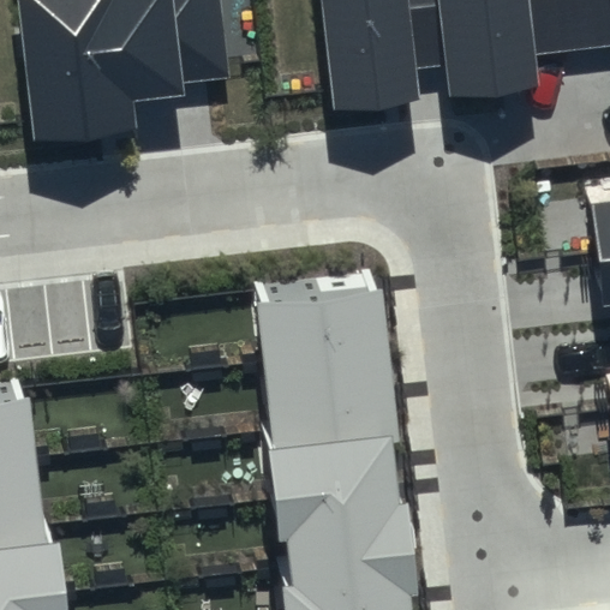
[(17,0),(33,125),(135,113),(131,85),(231,73),(221,0),(17,0)]
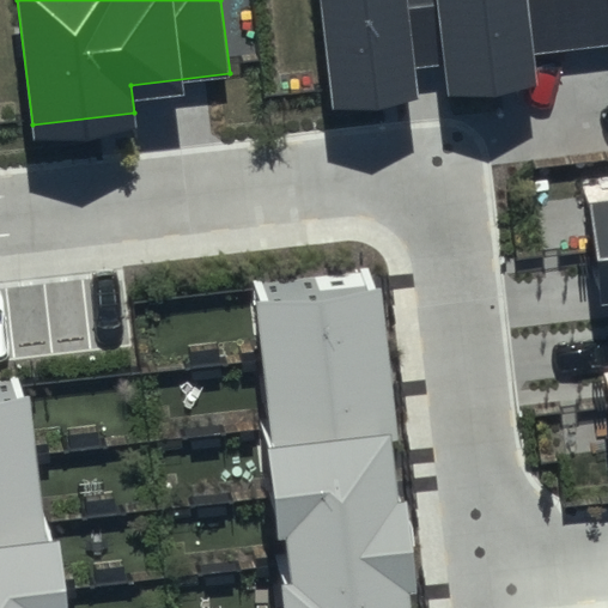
[(437,62),(430,0),(320,0),(329,93),(419,85),(417,65),(437,62)]
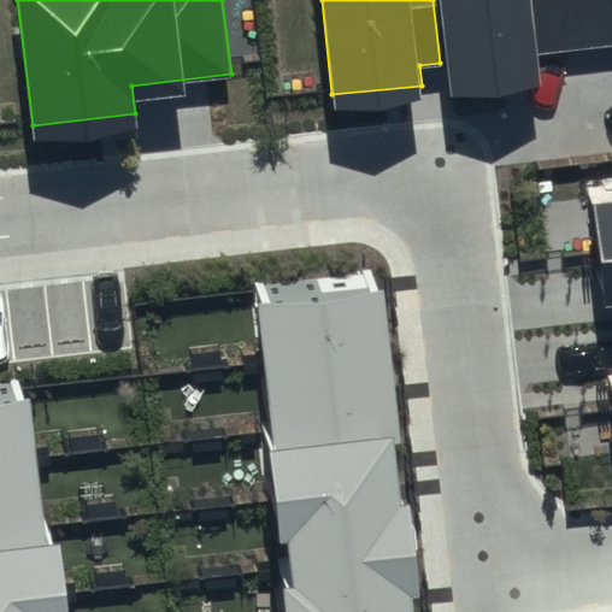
[(576,47),(570,0),(433,0),(440,63),(442,89),(545,80),(541,51),(576,47)]
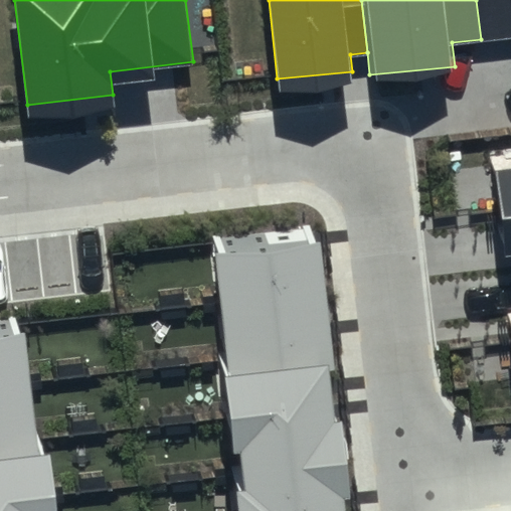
[(510,0),(476,0),(481,39),(510,35),(510,0)]
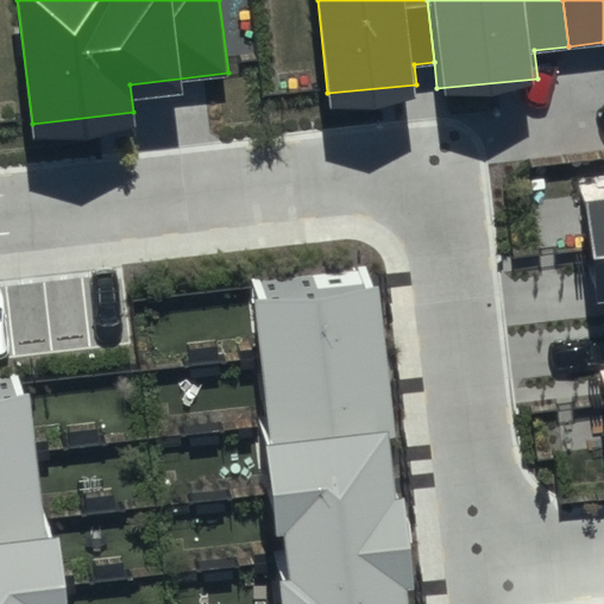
[(603,188),(582,192),(595,290),(603,289),(603,188)]
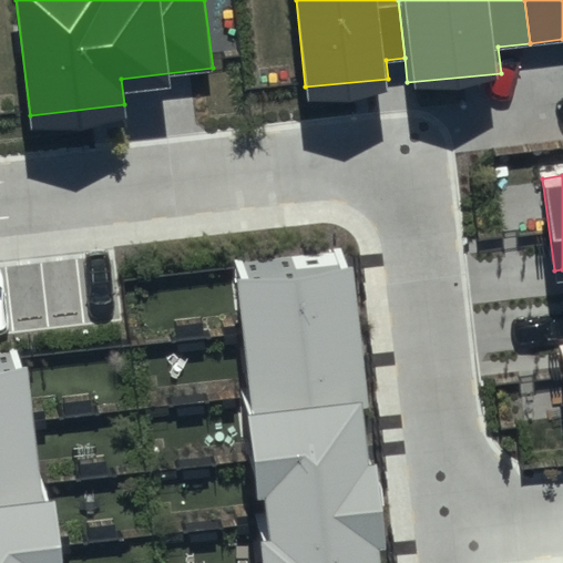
[(351,253),(236,266),(243,328),(358,316),(351,253)]
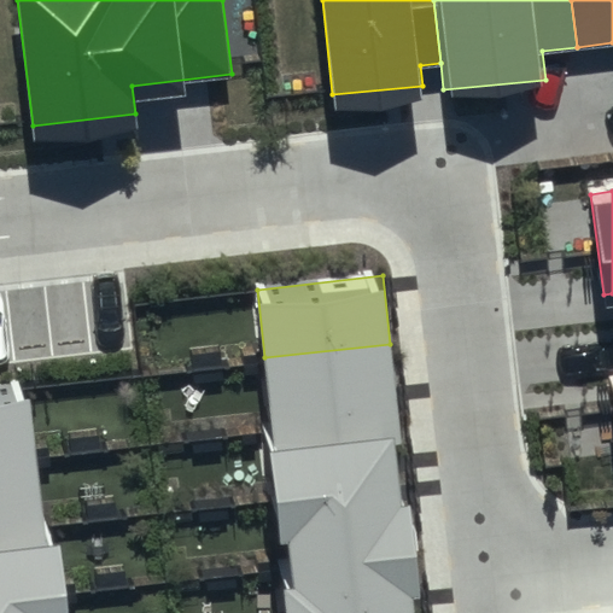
[(397,414),(390,344),(264,357),(272,428),(387,414),(397,414)]
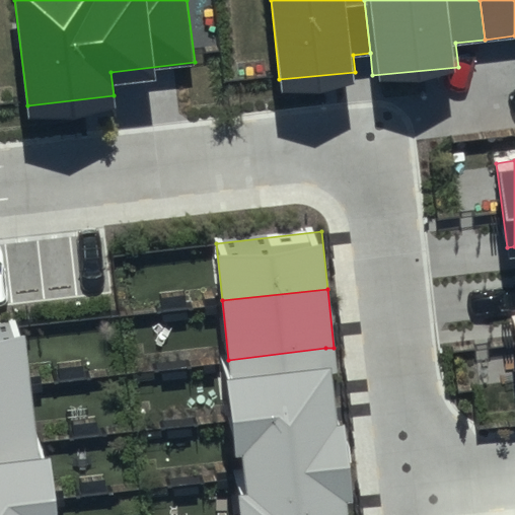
[(23,326),(0,328),(0,514),(58,514),(51,439),(35,440),(23,326)]
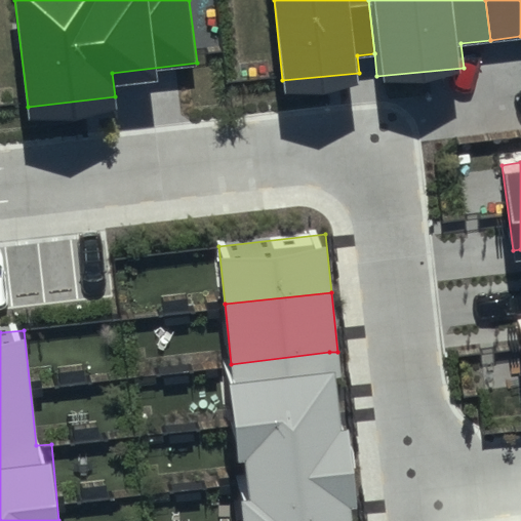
[(336,415),(329,352),(231,364),(226,364),(238,427),(336,415)]
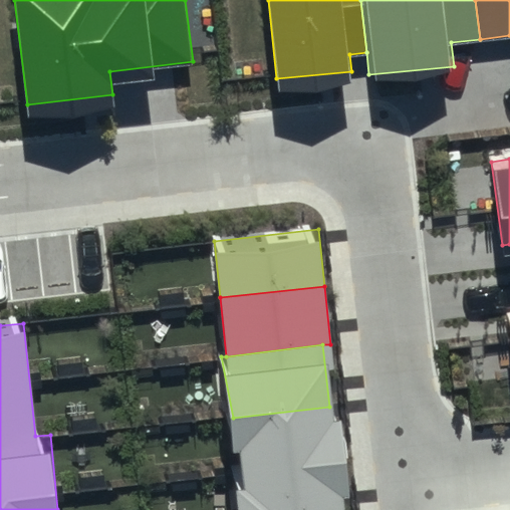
[(334,406),(329,407),(233,418),(240,472),(341,464),(334,406)]
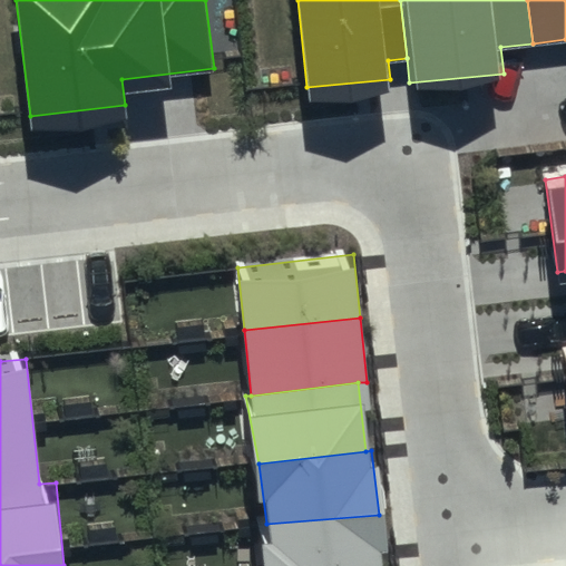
[(266,524),(260,526),(264,565),(383,565),(379,515),(266,524)]
